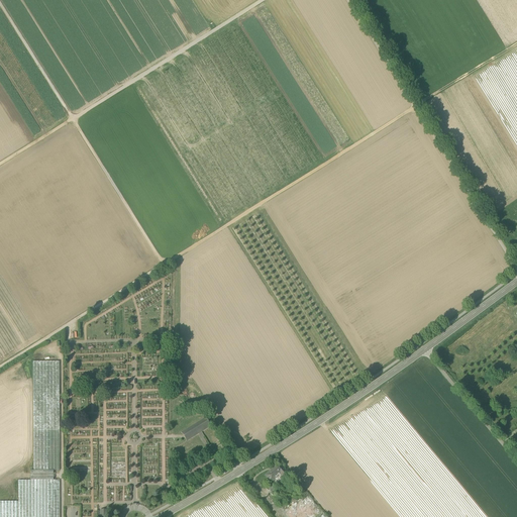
[(33,362),(33,430),(60,430),(60,362),(33,362)]
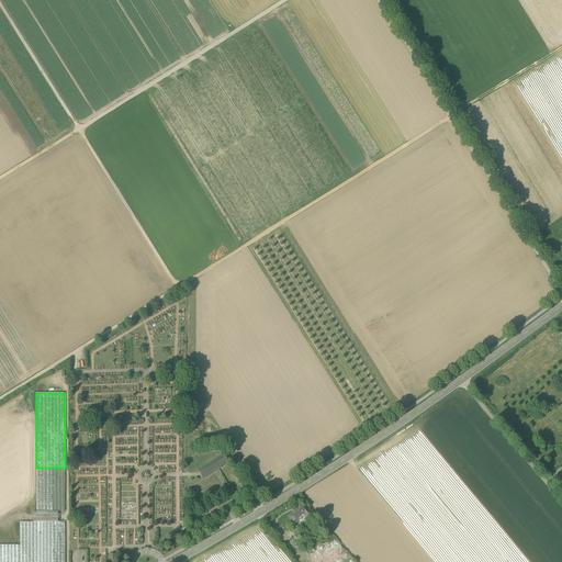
[(200,469),(206,479),(229,464),(223,454),(200,469)]
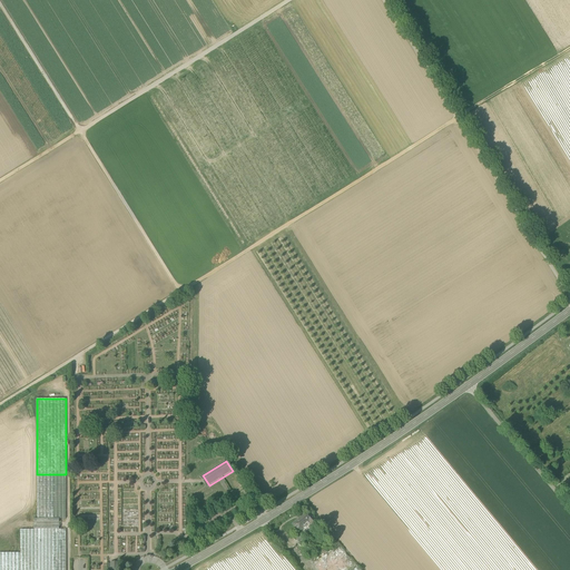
[(66,519),(66,474),(37,474),(37,519),(59,519),(66,519)]
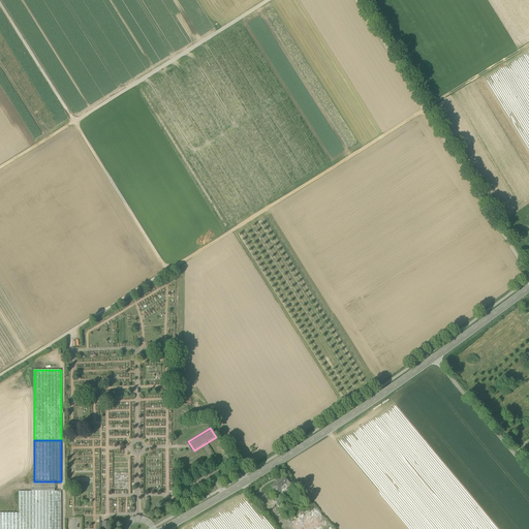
[(194,450),(188,441),(186,442),(191,452),(194,450)]
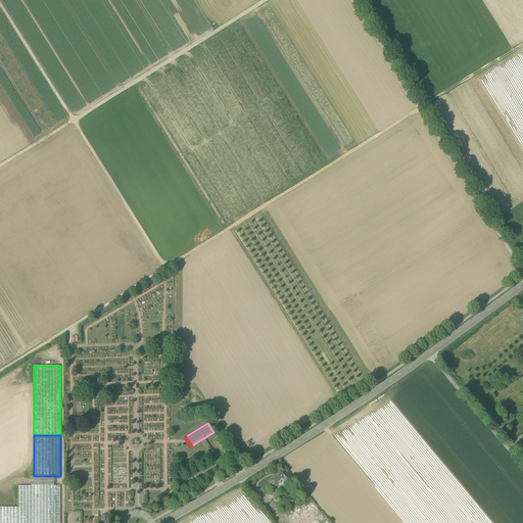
[(269,482),(273,487),(279,482),(280,484),(284,481),(287,485),(292,481),(283,470),(269,482)]
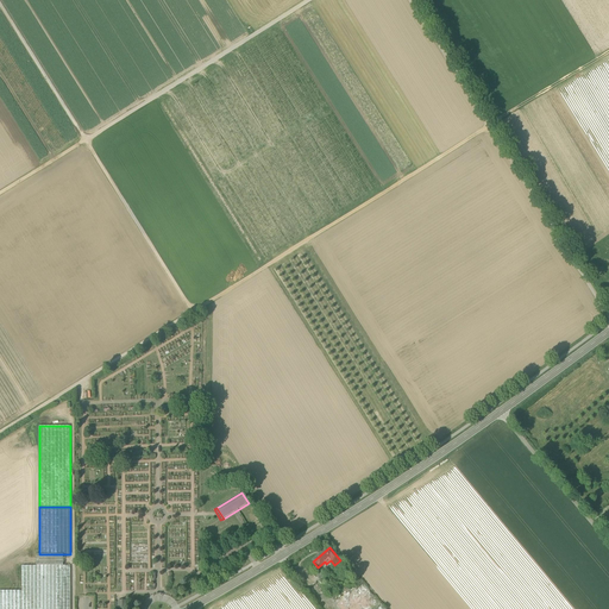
[(36,554),(36,566),(63,565),(63,554),(39,554),(36,554)]
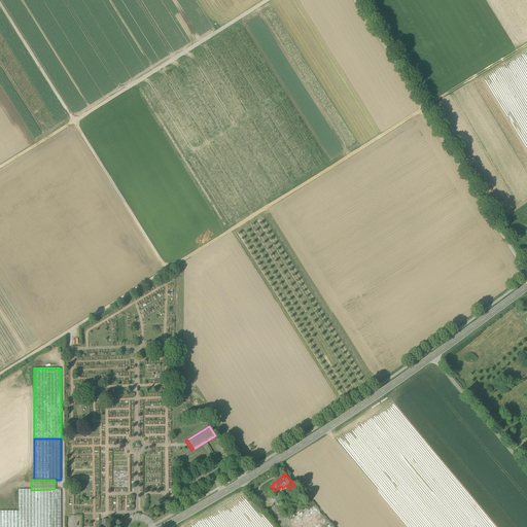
[(61,526),(61,489),(55,489),(31,490),(19,490),(19,512),(0,511),(0,526),(61,526)]
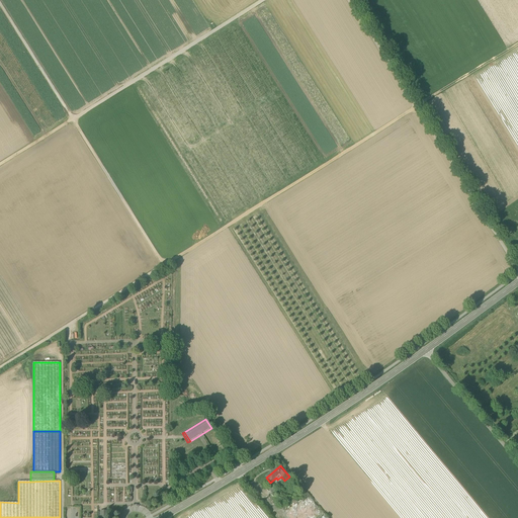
[(268,490),(272,495),(277,491),(273,486),(268,490)]
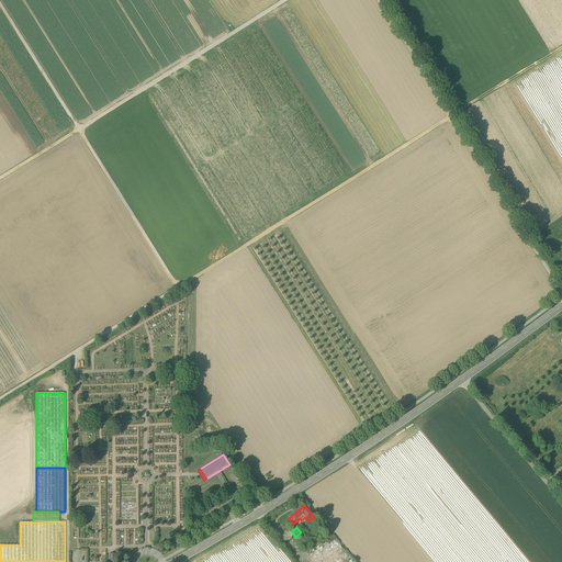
[(355,561),(333,536),(308,555),(313,561),(355,561)]
